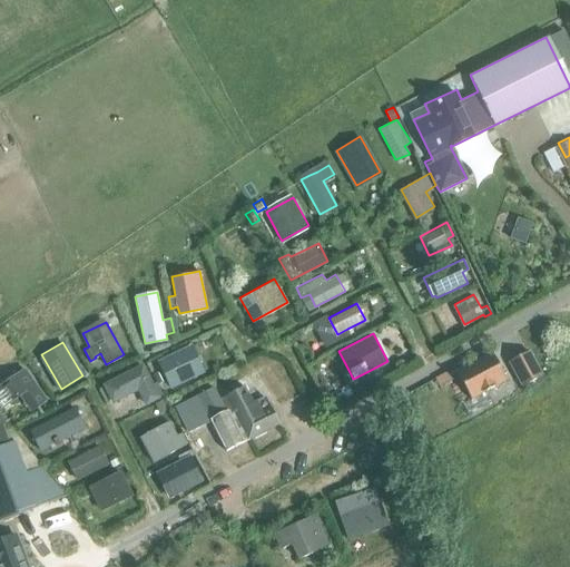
[(192,343),(159,359),(172,385),(204,370),(192,343)]
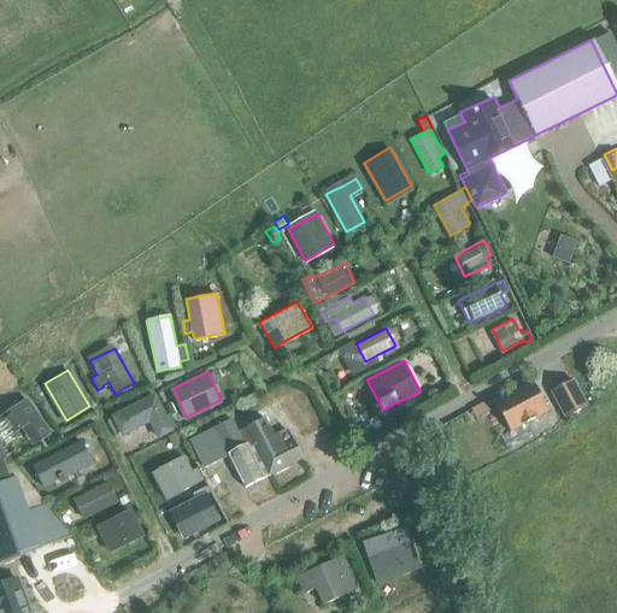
[(533,378),(495,399),(497,404),(511,429),(498,436),(506,449),(532,436),(524,422),(527,420),(550,408),(538,388),(533,378)]
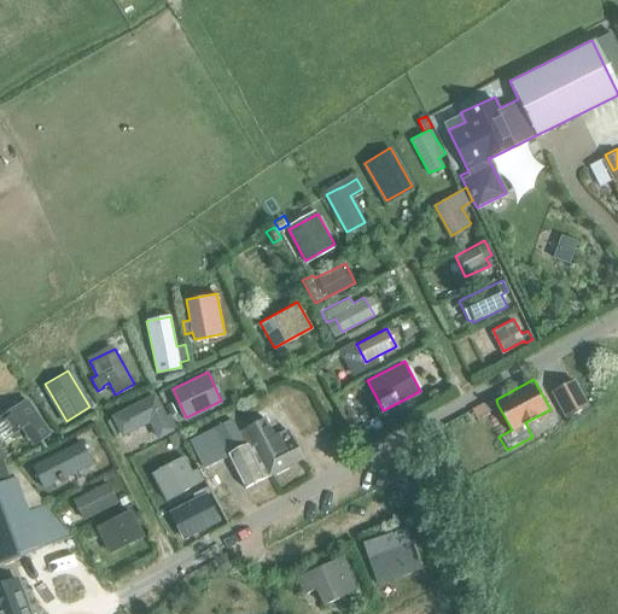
[(553,390),(567,415),(588,404),(575,379),(553,390)]
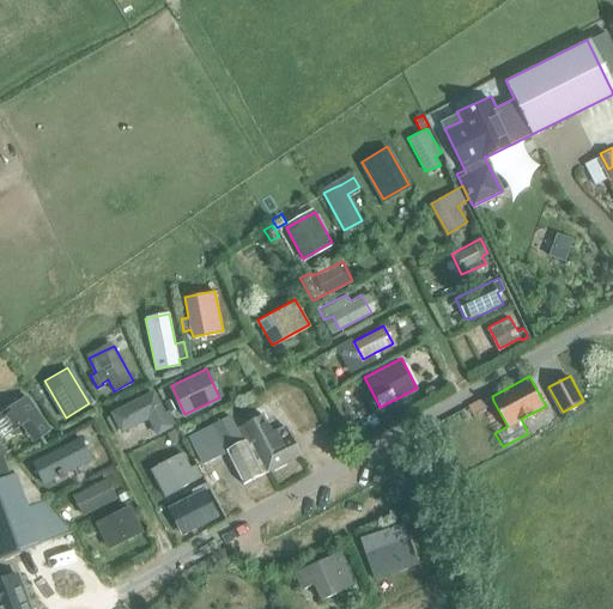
[(155,388),(110,409),(121,430),(149,416),(157,433),(174,425),(173,424),(175,421),(168,408),(165,409),(155,388)]
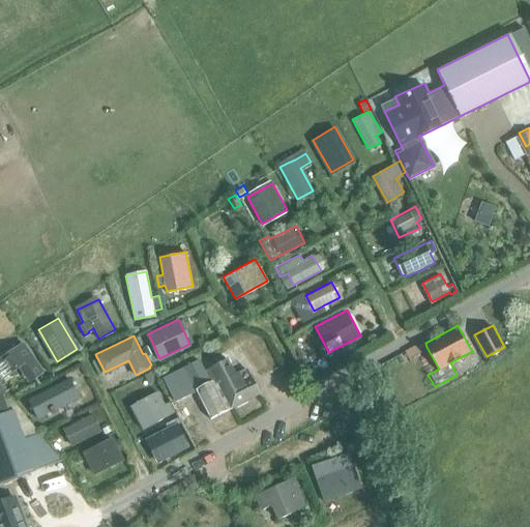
[(408,357),(427,347),(422,339),(404,348),(408,357)]
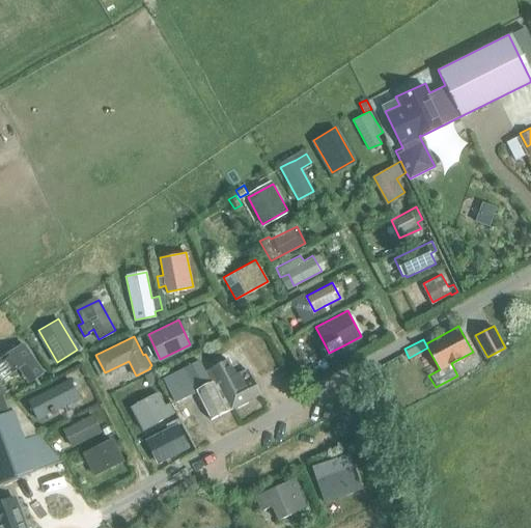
[(0,362),(0,373),(2,378),(19,366),(28,381),(43,370),(23,341),(11,350),(9,348),(0,353),(0,354),(1,356),(0,356),(0,362)]
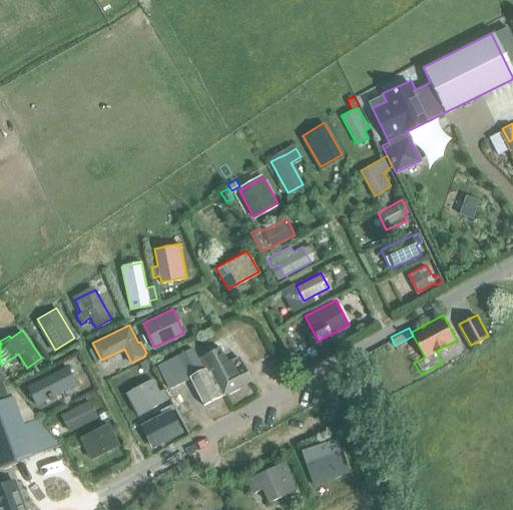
[(313,346),(307,350),(311,357),(317,353),(313,346)]
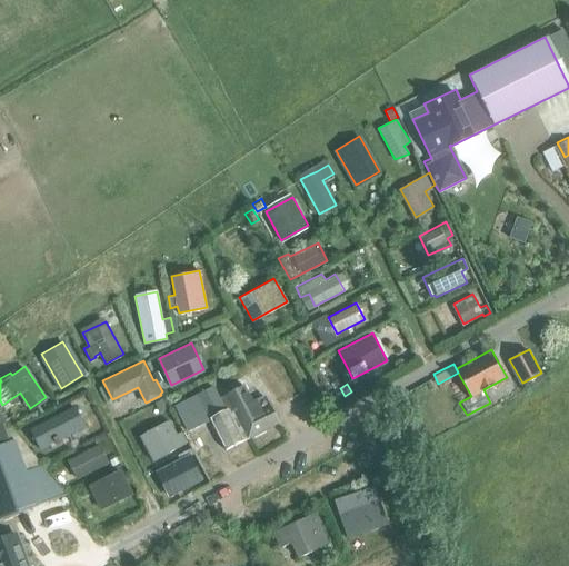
[(175,405),(188,429),(210,417),(226,448),(245,438),(231,408),(228,409),(213,385),(197,394),(175,405)]
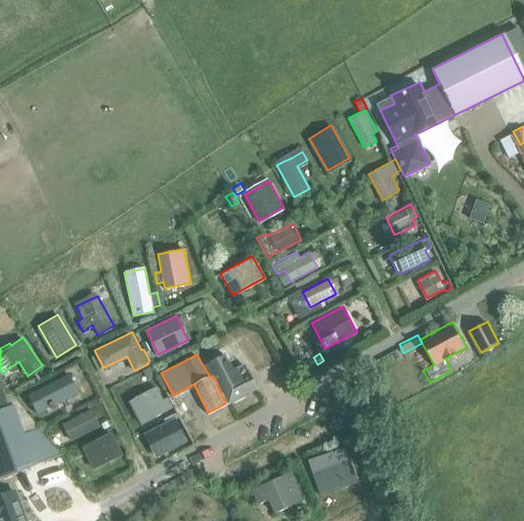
[(208,362),(229,401),(256,389),(243,364),(236,368),(225,354),(208,362)]
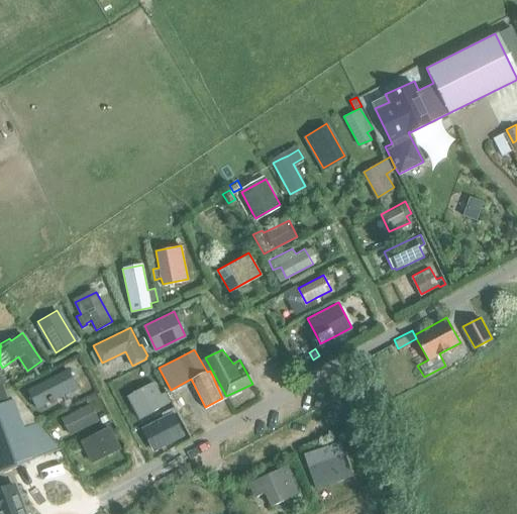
[(147,361),(139,365),(143,372),(150,369),(147,361)]
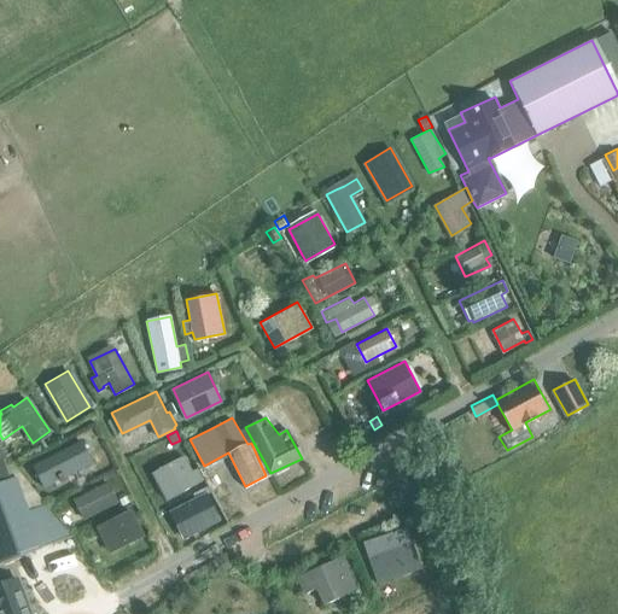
[(74,446),(33,467),(42,485),(58,477),(59,480),(64,478),(63,474),(82,463),(74,446)]
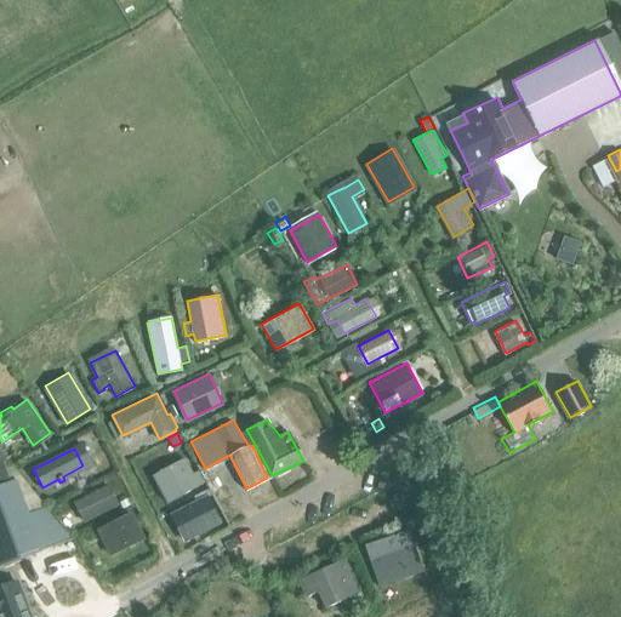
[(0,456),(0,455),(0,564),(70,538),(45,506),(18,472),(0,456)]
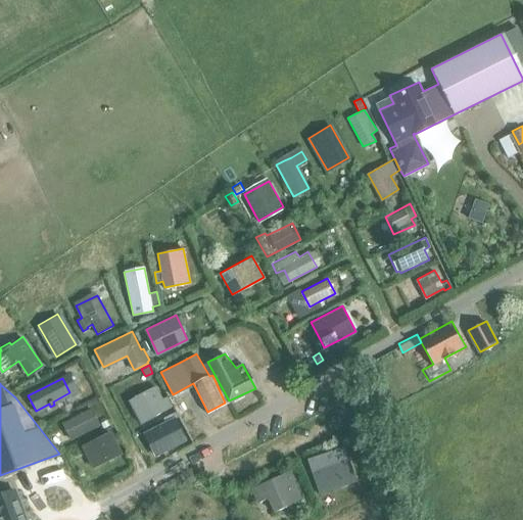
[(140,423),(168,408),(155,385),(130,399),(140,423)]
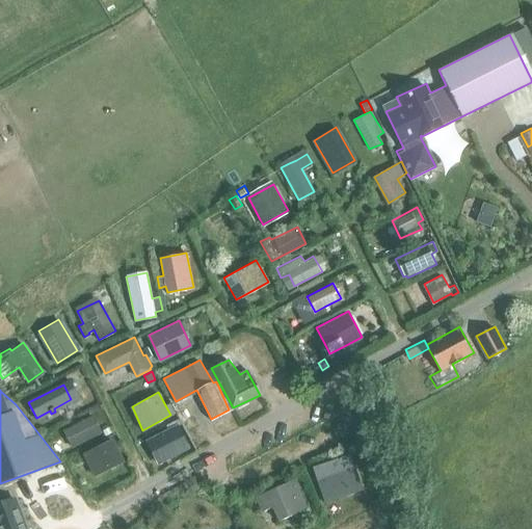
[(63,429),(72,446),(102,431),(94,415),(63,429)]
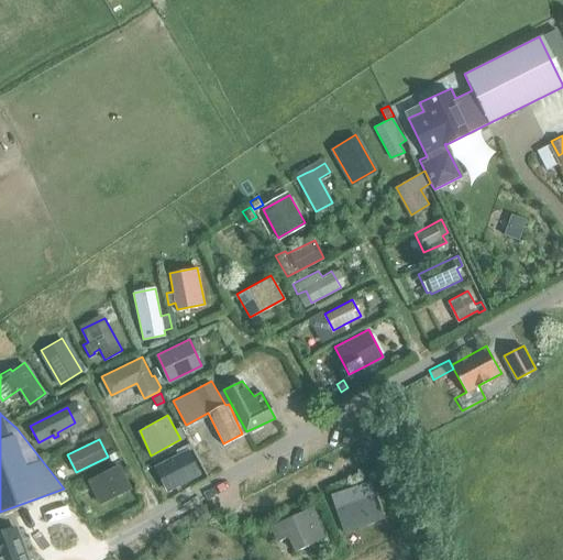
[(116,450),(108,453),(111,459),(119,456),(116,450)]
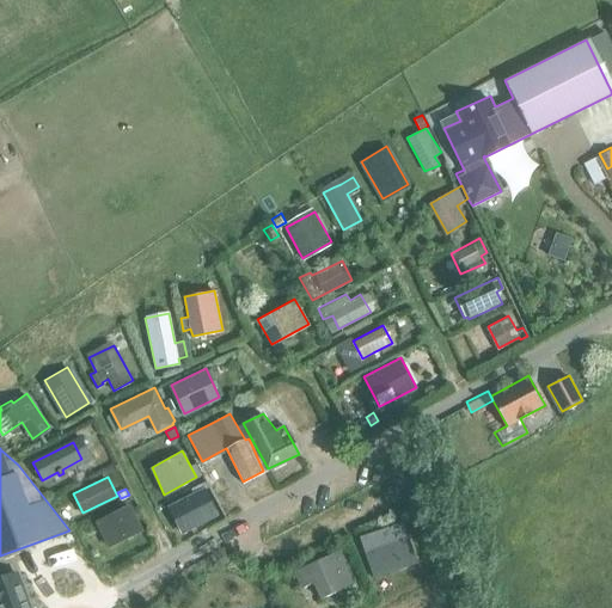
[(215,513),(203,489),(167,507),(177,524),(193,517),(195,523),(215,513)]
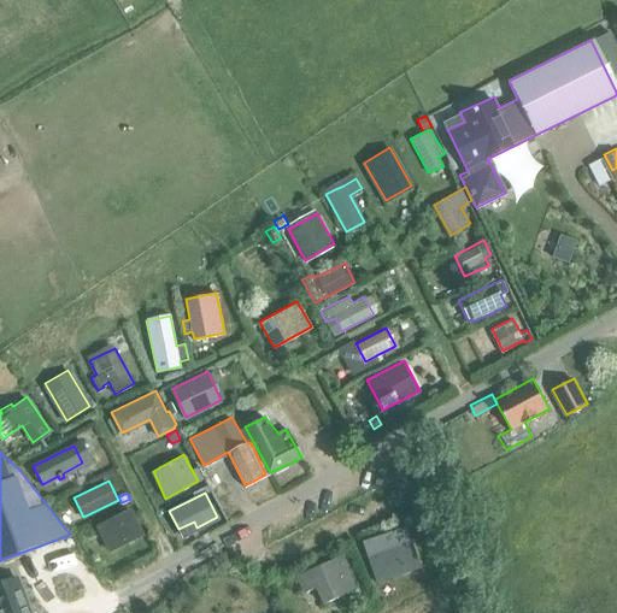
[(145,535),(130,507),(95,525),(109,553),(145,535)]
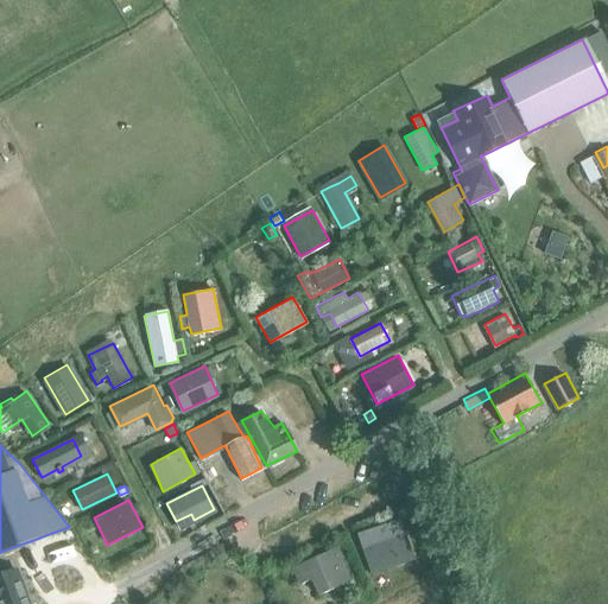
[(366,531),(358,533),(371,572),(385,567),(384,563),(411,553),(399,519),(378,526),(366,531)]
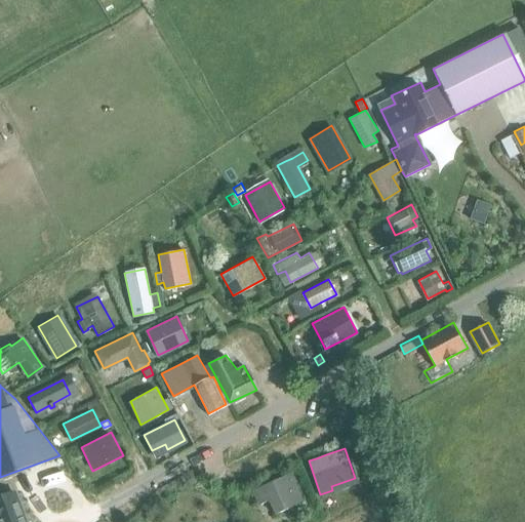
[(290,472),(251,489),(257,505),(268,499),(274,513),(303,500),(290,472)]
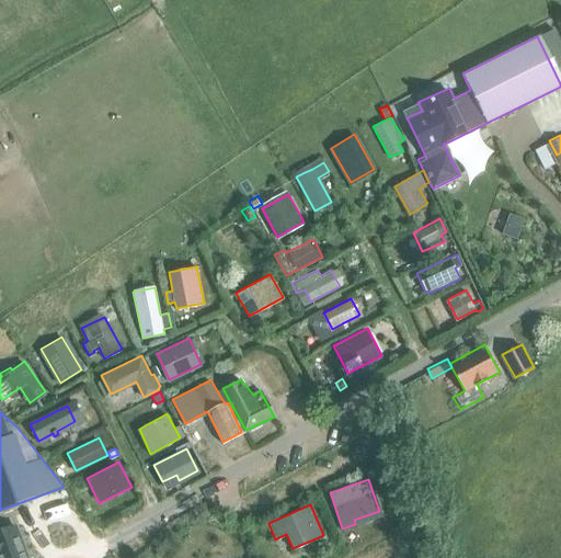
[(0,531),(0,557),(26,557),(15,525),(0,531)]
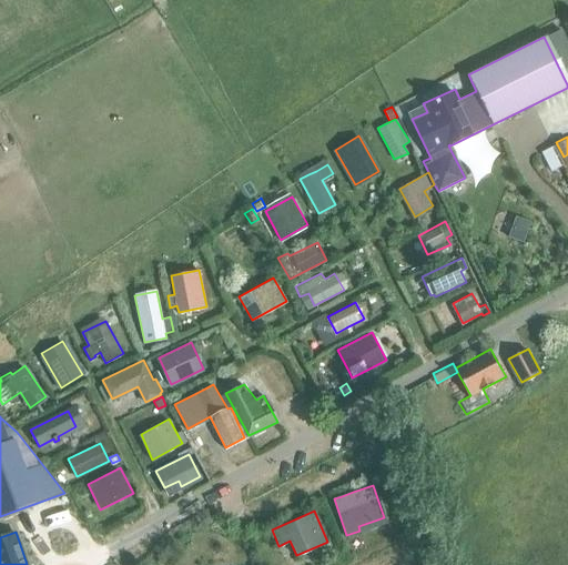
[(341,547),(333,551),(337,561),(345,557),(341,547)]
